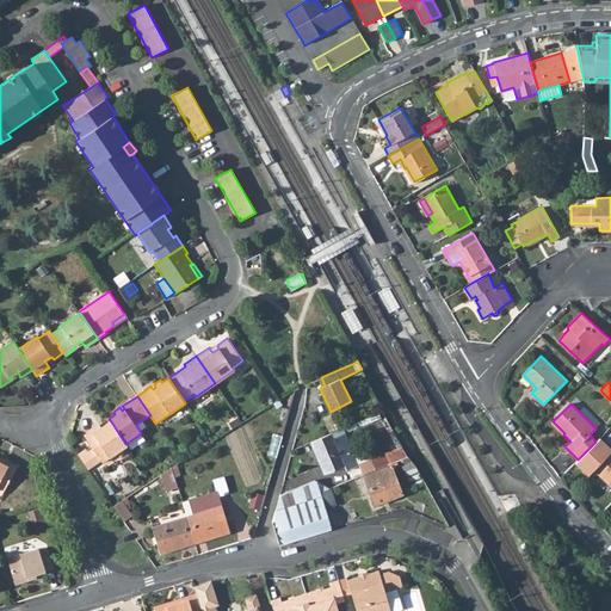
[(323,419),(329,432),(337,429),(334,424),(331,415),(323,419)]
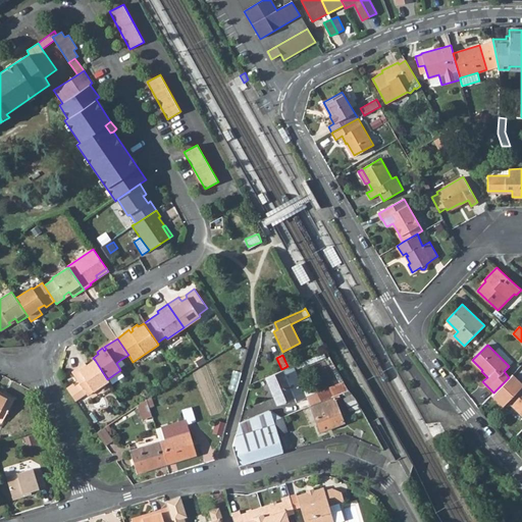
[(121,359),(116,363),(119,368),(125,365),(121,359)]
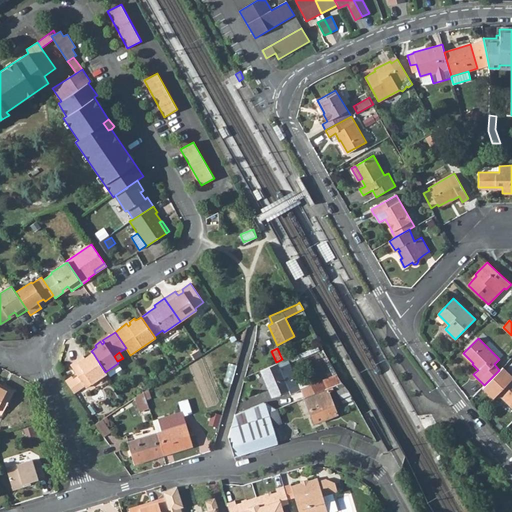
[(84,386),(85,388),(107,374),(105,372),(93,353),(85,358),(78,363),(76,360),(70,364),(77,376),(73,378),(67,383),(74,393),(84,386)]
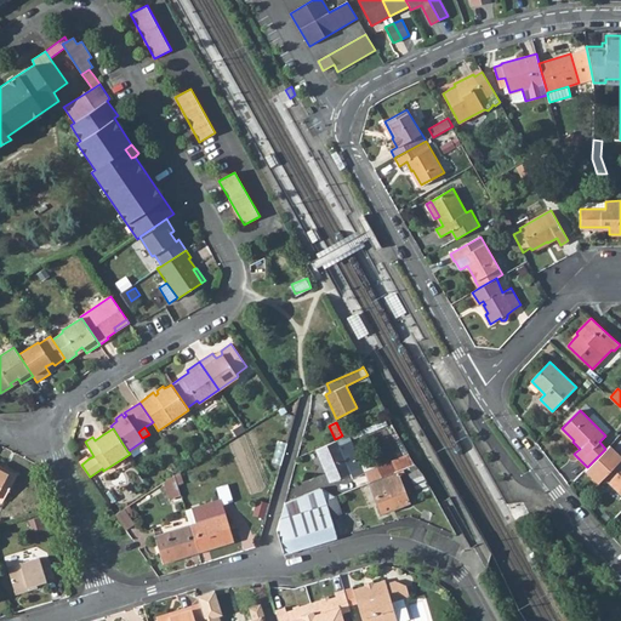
[(272,462),(281,465),(288,443),(278,440),(272,462)]
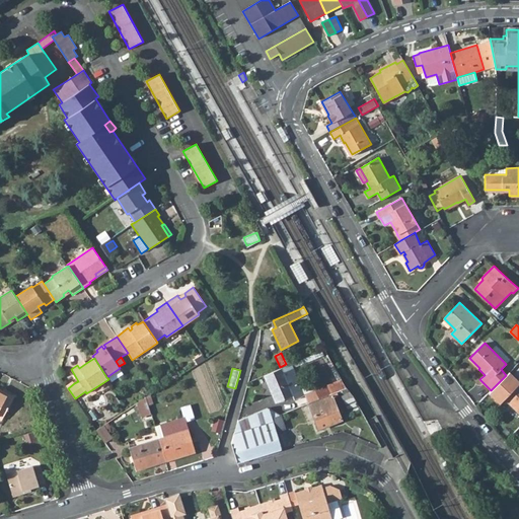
[(265,375),(272,392),(275,391),(279,401),(302,391),(293,368),(288,370),(284,372),(282,368),(265,375)]
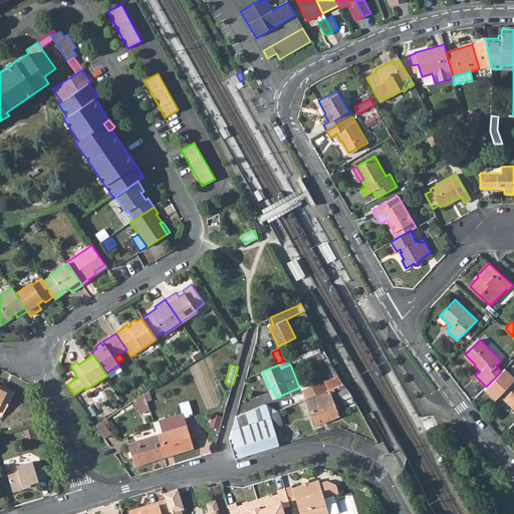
[(513,376),(510,373),(490,395),(496,400),(500,395),(506,401),(507,400),(513,406),(513,376)]
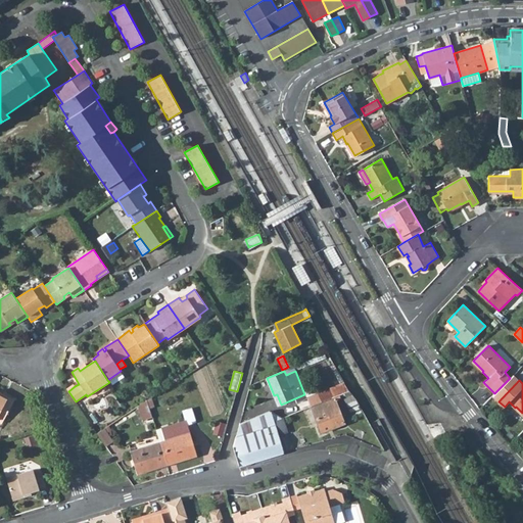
[(306,397),(311,407),(339,394),(349,390),(344,382),(306,397)]
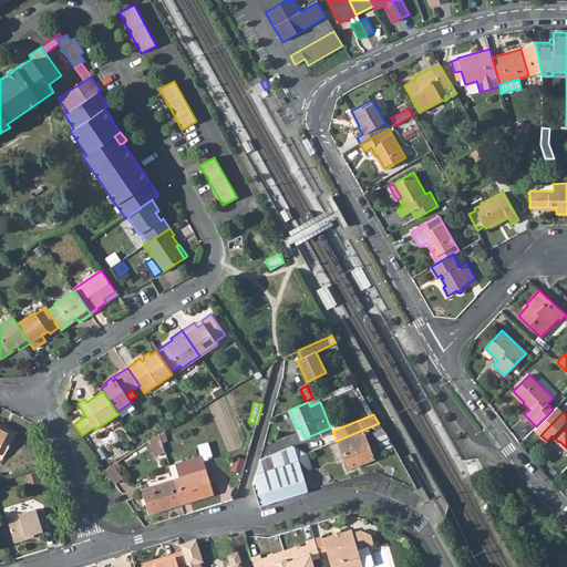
[(154,425),(160,431),(164,428),(160,422),(154,425)]
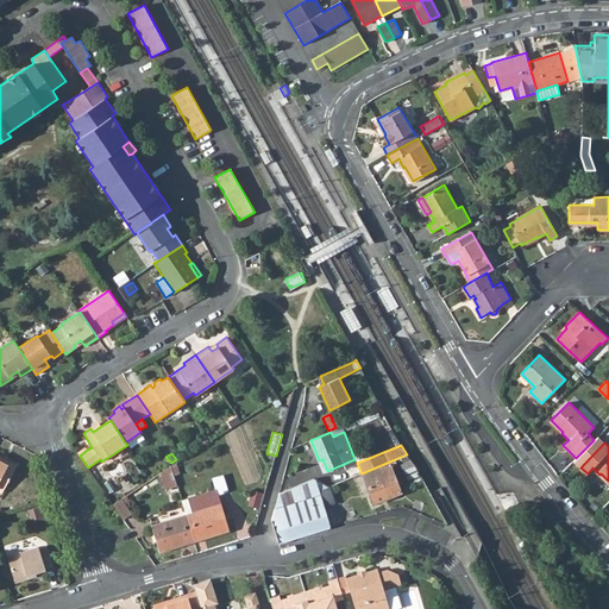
[(16,469),(2,462),(4,458),(0,456),(0,491),(1,493),(2,494),(16,469)]
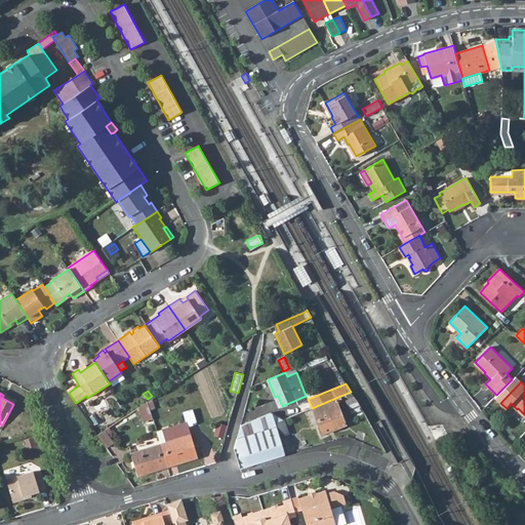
[(2,398),(13,404),(14,401),(3,395),(2,398)]
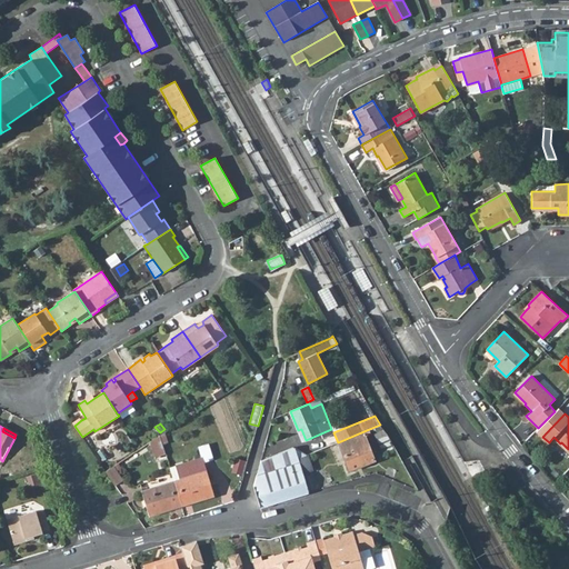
[(338,442),(350,470),(375,460),(365,436),(370,432),(369,429),(338,442)]
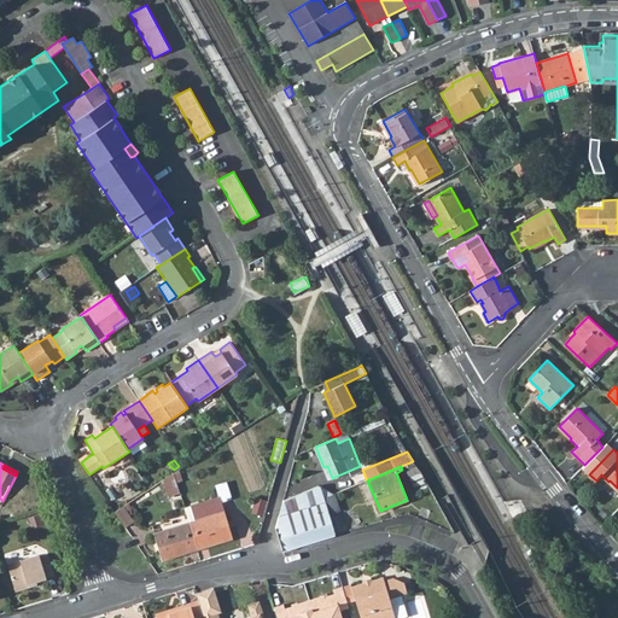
[(163,481),(168,496),(180,493),(174,473),(163,481)]
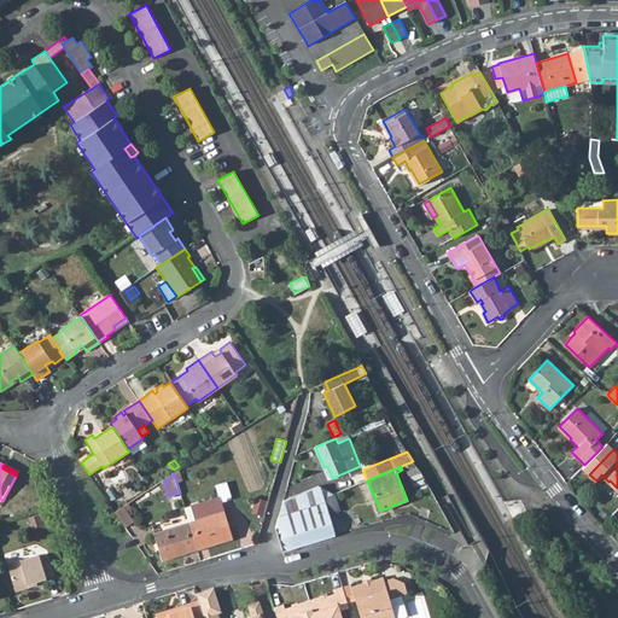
[(617,490),(601,476),(596,481),(616,499),(617,495),(617,490)]
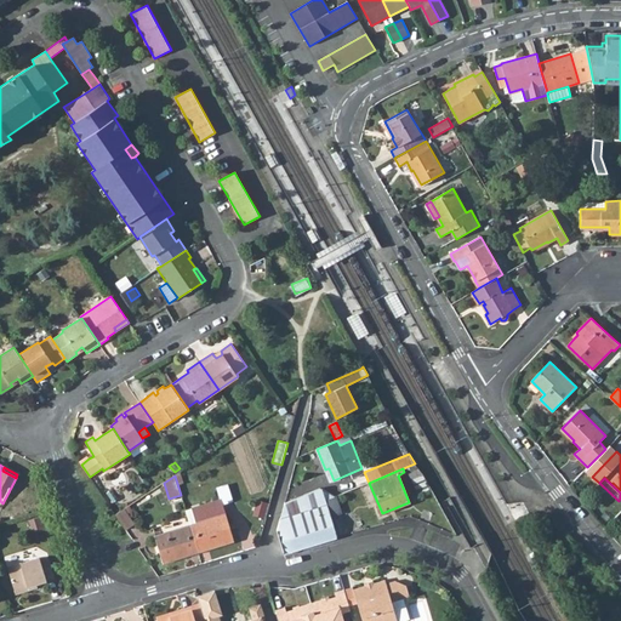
[(229,483),(220,485),(223,501),(233,499),(229,483)]
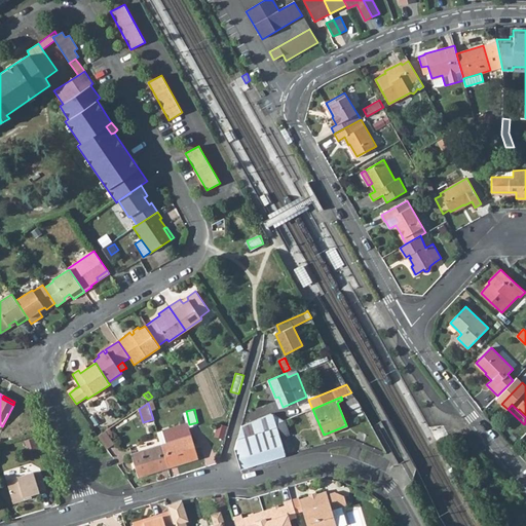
[(234,449),(242,468),(285,455),(279,437),(275,423),(273,414),(270,413),(240,425),(234,449)]
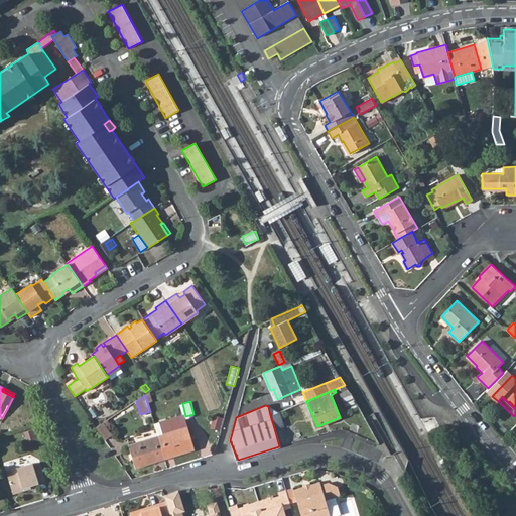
[(89,409),(94,417),(99,414),(93,406),(89,409)]
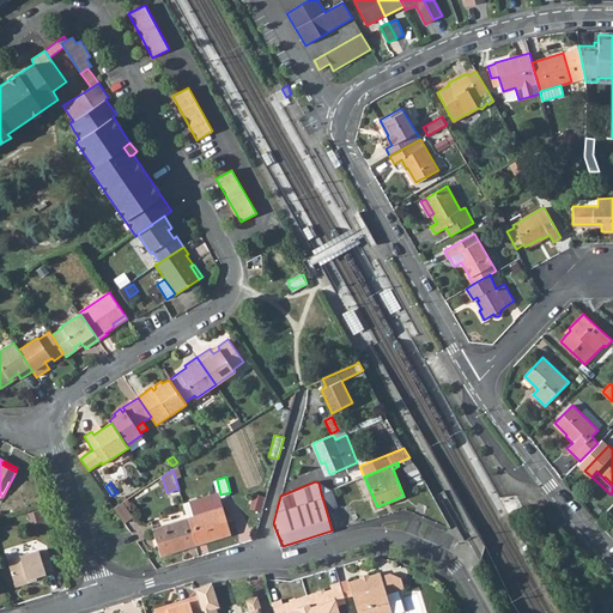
[(321,493),(326,509),(338,505),(332,490),(321,493)]
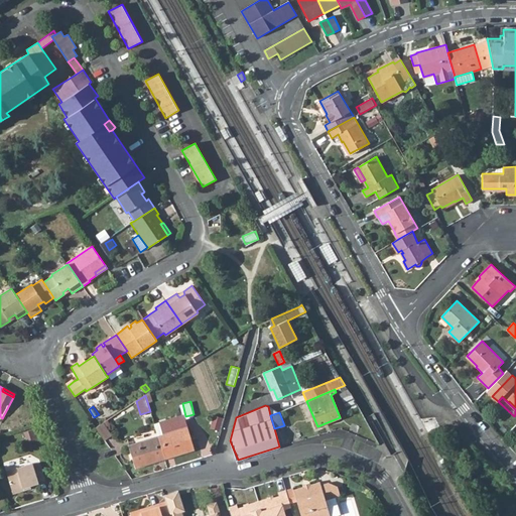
[(158,435),(164,459),(194,449),(182,414),(158,422),(162,434),(158,435)]
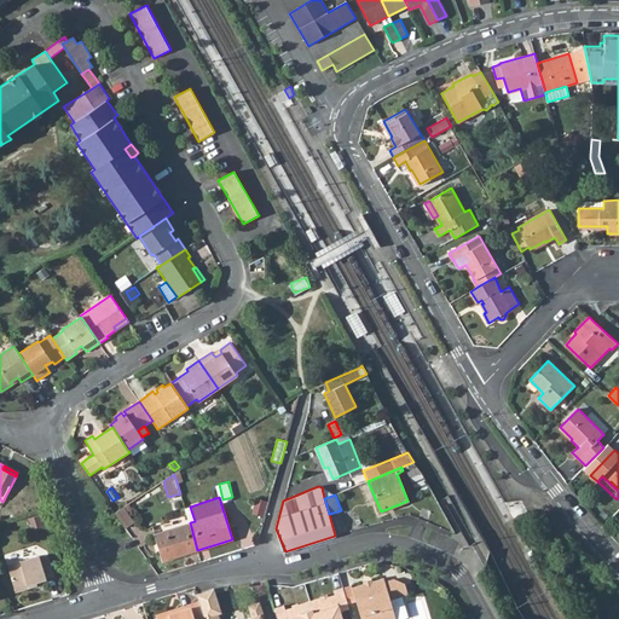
[(115,513),(125,527),(133,522),(123,507),(115,513)]
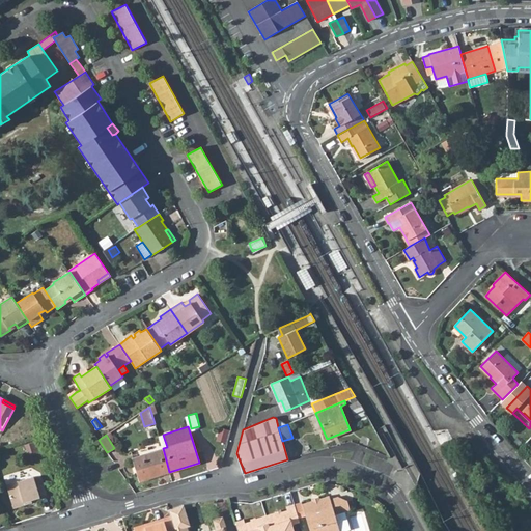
[(133,457),(139,481),(169,472),(163,448),(133,457)]
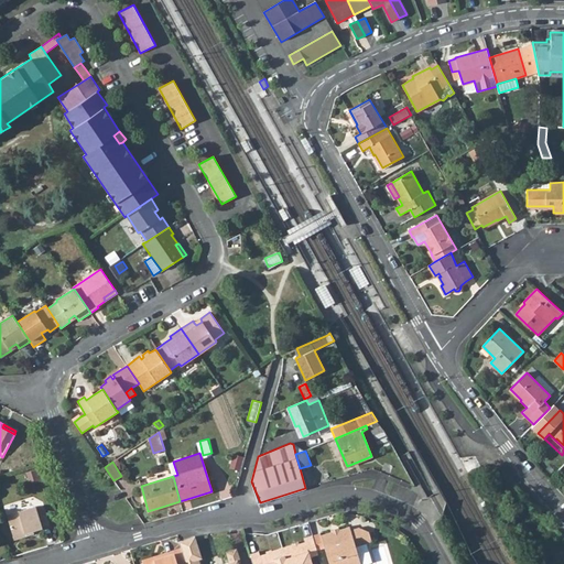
[(7,514),(13,537),(33,530),(42,528),(41,527),(50,524),(44,506),(35,508),(35,507),(7,514)]
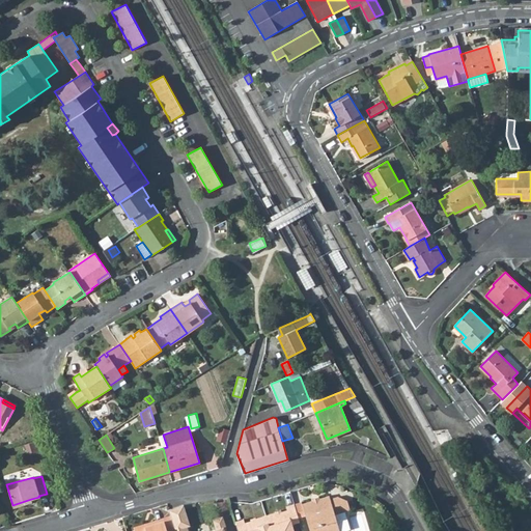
[(319,499),(311,501),(302,504),(301,502),(294,504),(295,506),(298,518),(305,515),(309,530),(339,530),(334,514),(350,510),(347,501),(337,497),(330,499),(329,496),(319,499)]
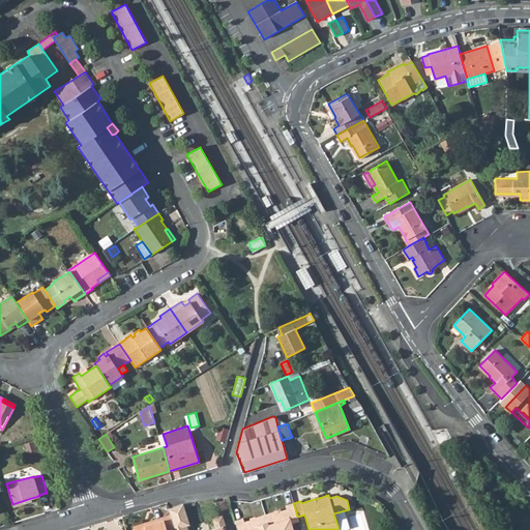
[(12,504),(13,507),(32,502),(31,498),(12,504)]
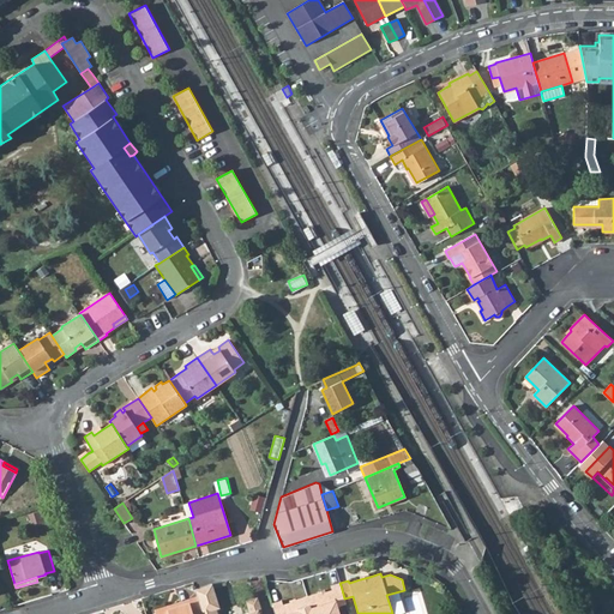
[(212,584),(196,590),(198,597),(203,613),(259,613),(258,611),(262,609),(258,597),(246,601),(250,612),(242,613),(217,613),(217,609),(220,608),(212,584)]
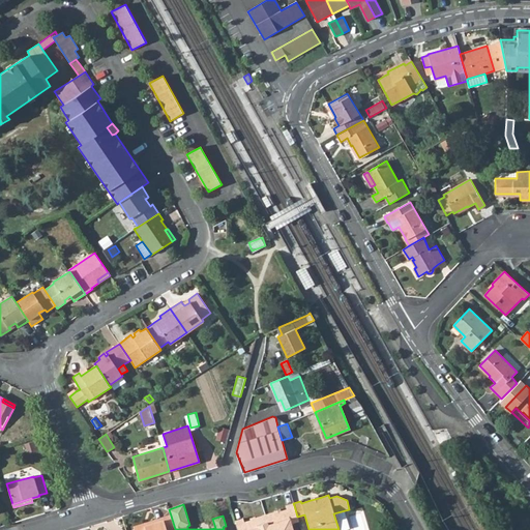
[(243,520),(236,523),(237,529),(292,529),(291,524),(298,521),(297,517),(294,505),(286,507),(286,509),(281,511),(274,512),(274,511),(265,514),(256,518),(256,519),(251,521),(244,522),(243,520)]
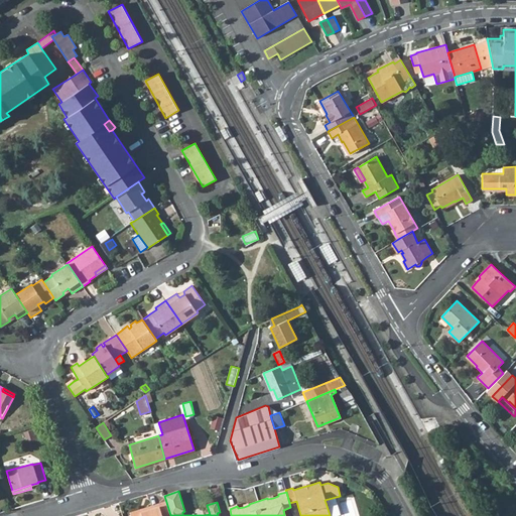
[(170,515),(166,502),(159,504),(151,506),(151,508),(130,515),(170,515)]
